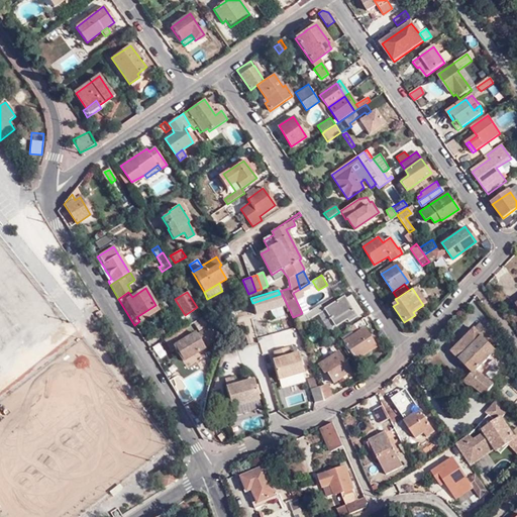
[(284,306),(280,294),(252,303),(255,315),(284,306)]
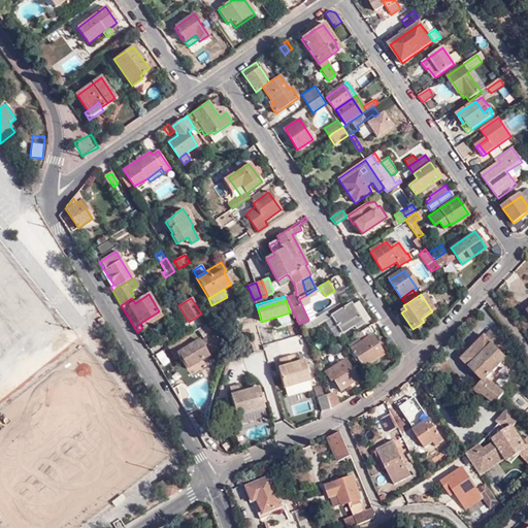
[(351,305),(363,324),(368,321),(356,302),(351,305)]
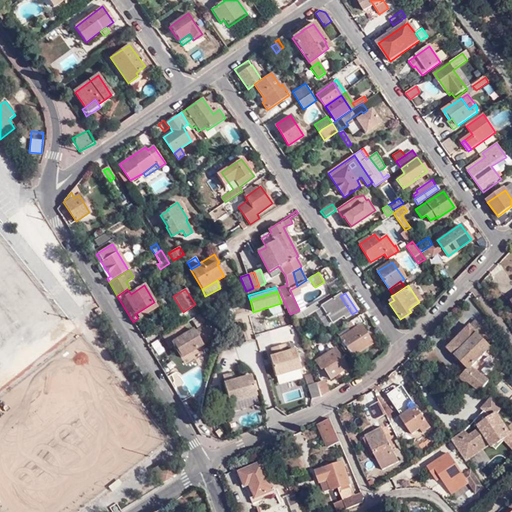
[(302,311),(295,296),(293,297),(299,310),(290,314),(292,317),(302,311)]
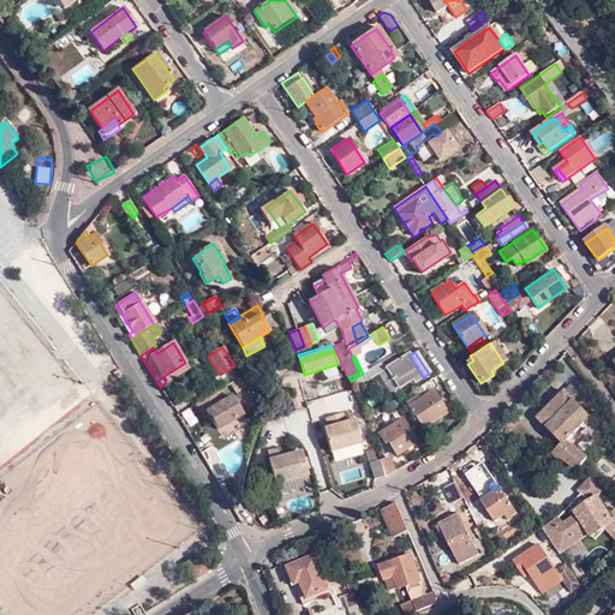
[(386,370),(398,387),(398,388),(412,380),(415,383),(423,377),(408,356),(386,370)]
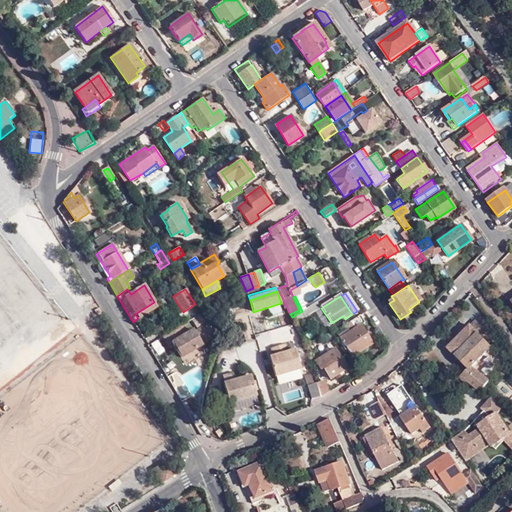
[(135,314),(138,318),(157,307),(154,302),(135,314)]
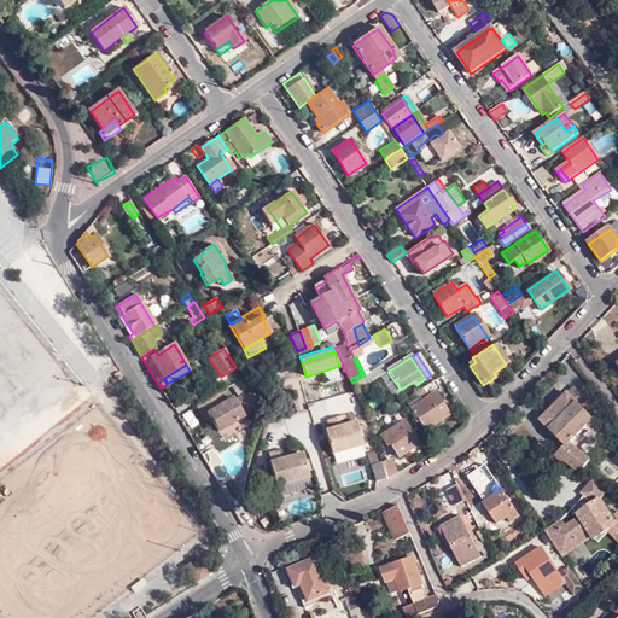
[(388,372),(384,365),(363,378),(356,382),(360,388),(367,383),(368,384),(380,377),(388,372)]
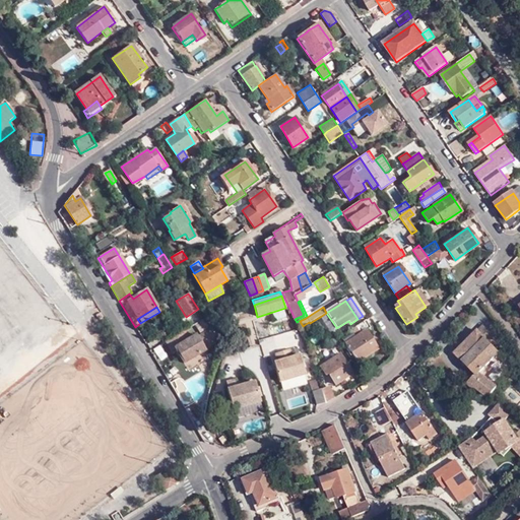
[(320,317),(330,332),(336,327),(326,313),(320,317)]
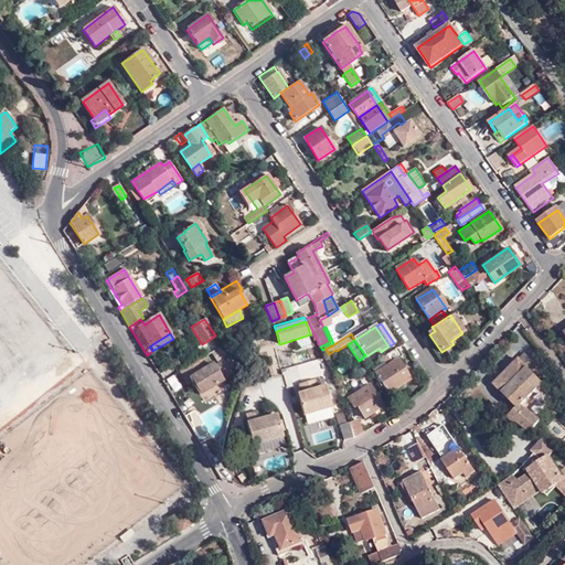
[(402,355),(396,349),(381,360),(386,366),(375,374),(388,394),(409,379),(404,370),(400,373),(392,362),(397,359),(402,355)]
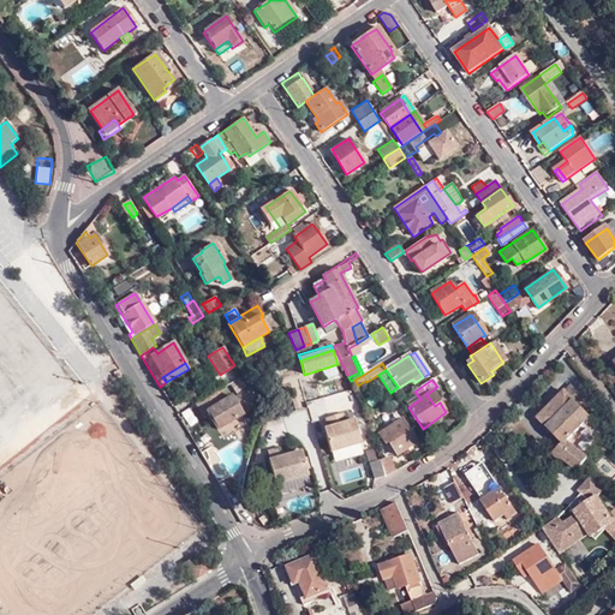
[(583,398),(571,386),(537,418),(562,442),(551,455),(557,460),(559,458),(575,470),(585,459),(565,441),(581,424),(585,428),(592,422),(577,404),(583,398)]
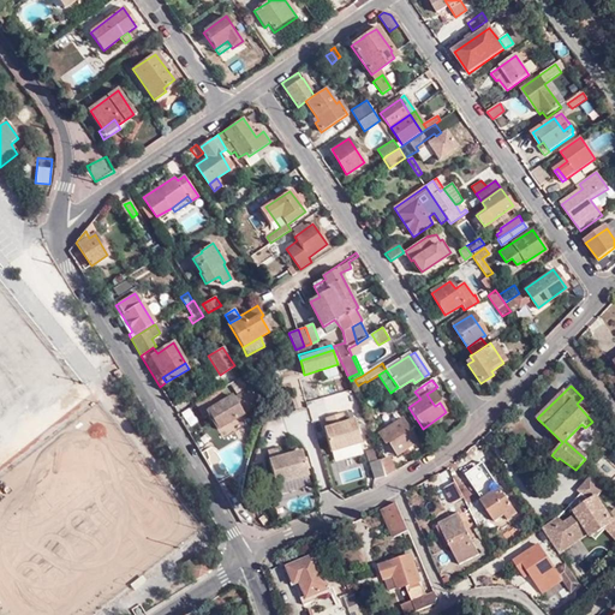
[(224,400),(219,389),(196,404),(202,417),(208,416),(215,429),(242,415),(242,413),(267,400),(250,387),(232,396),(231,395),(224,400)]
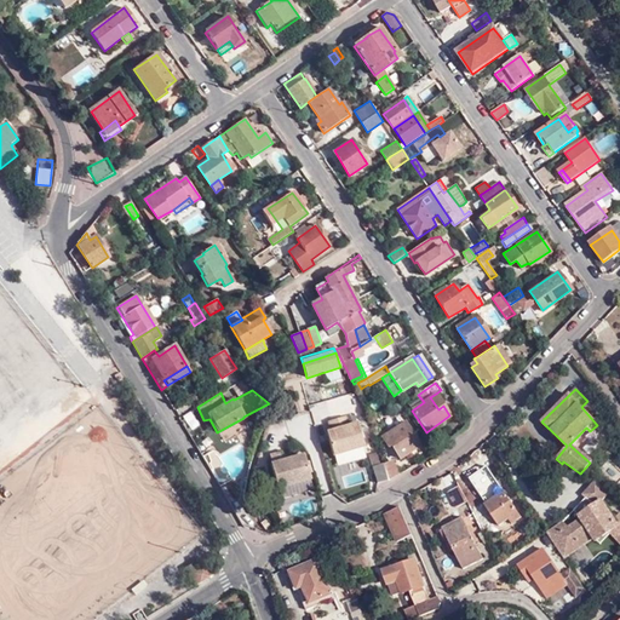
[(443,406),(436,394),(430,397),(438,409),(443,406)]
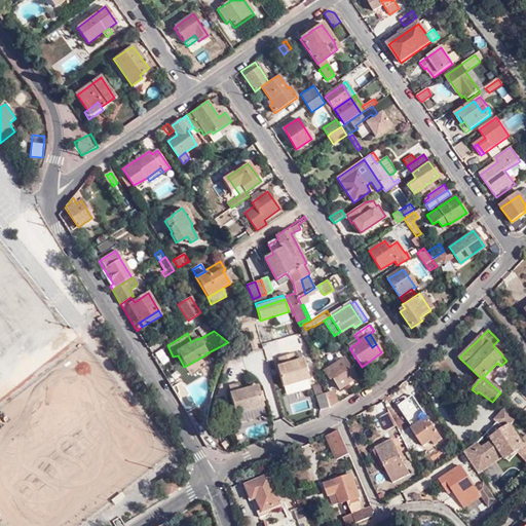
[(277,367),(284,386),(309,379),(303,359),(296,362),(293,353),(278,358),(280,366),(277,367)]
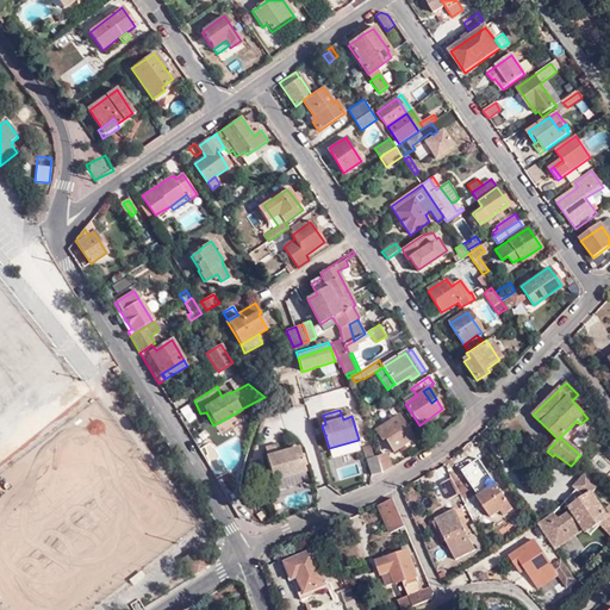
[(241,412),(216,425),(221,434),(246,421),(241,412)]
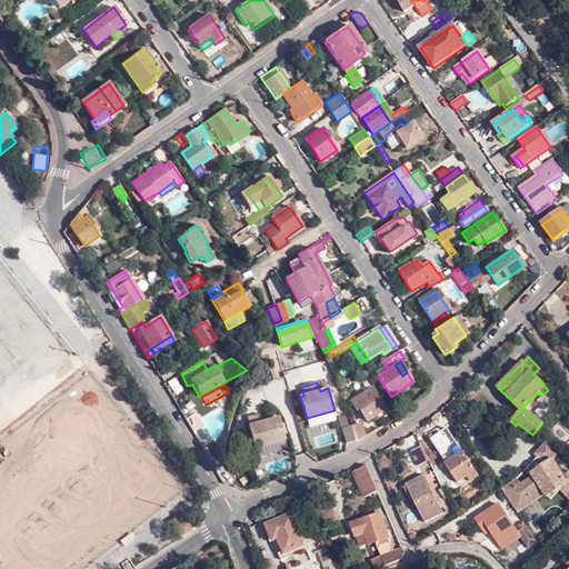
[(385,409),(371,389),(351,402),(356,410),(359,408),(368,420),(385,409)]
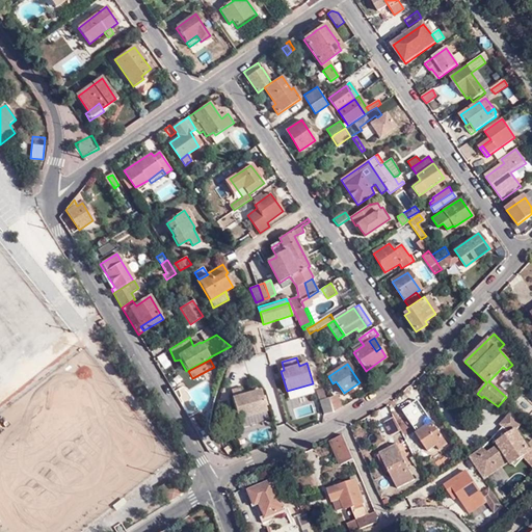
[(192,397),(189,392),(186,387),(183,386),(175,391),(176,392),(189,415),(200,408),(196,403),(195,403),(194,403),(193,403),(192,403),(191,403),(190,402),(190,401),(190,400),(190,399),(191,399),(191,398),(192,397)]
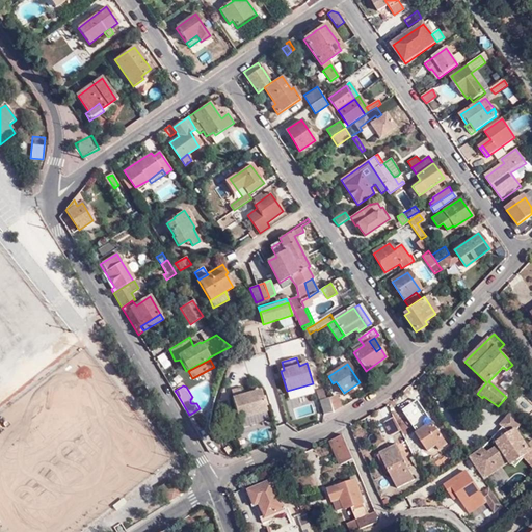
[(333,413),(334,411),(329,399),(326,400),(322,388),(316,390),(324,415),(333,413)]
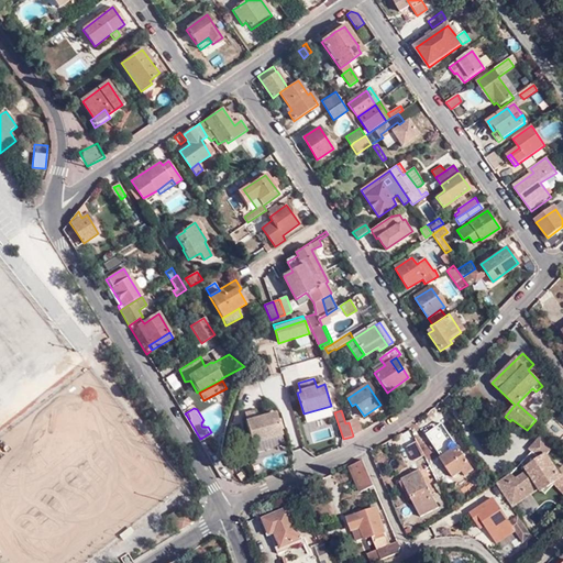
[(246,422),(253,444),(283,435),(276,414),(265,417),(257,419),(256,416),(255,411),(245,414),(247,422),(246,422)]
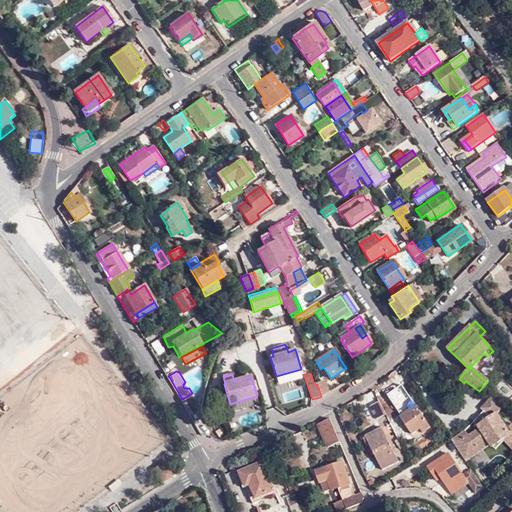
[(321,396),(329,391),(324,381),(317,384),(321,396)]
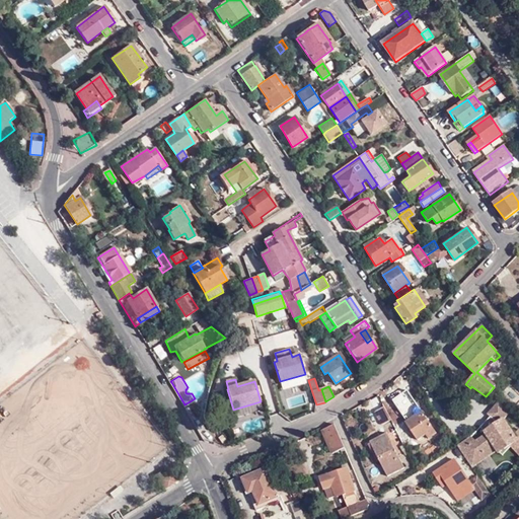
[(391,419),(392,423),(399,420),(389,400),(383,404),(384,405),(389,416),(391,419)]
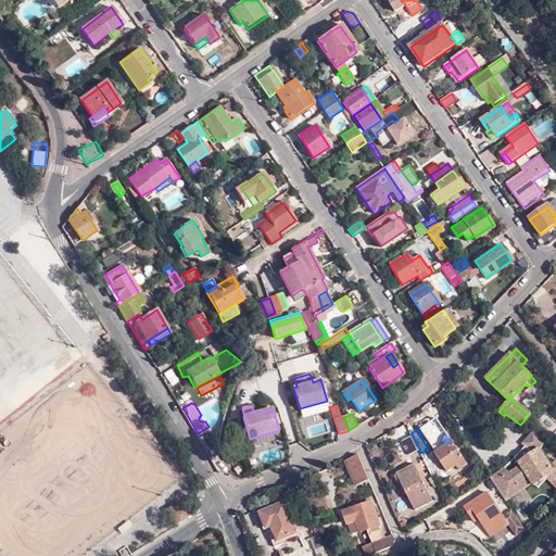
[(541,451),(547,444),(535,432),(525,444),(527,447),(505,468),(509,474),(521,466),(519,463),(527,457),(523,454),(529,449),(533,454),(540,450),(541,451)]
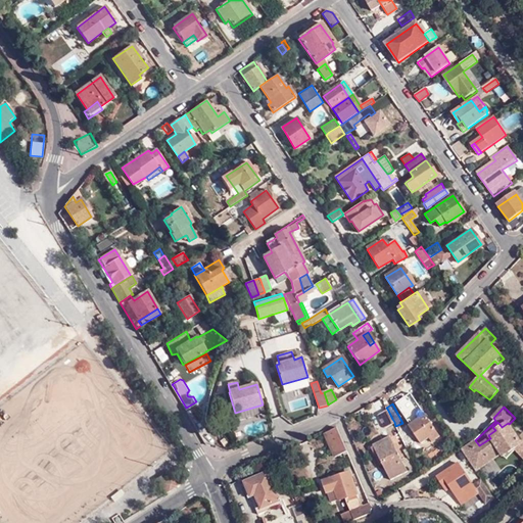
[(377,414),(384,428),(394,422),(392,419),(387,409),(377,414)]
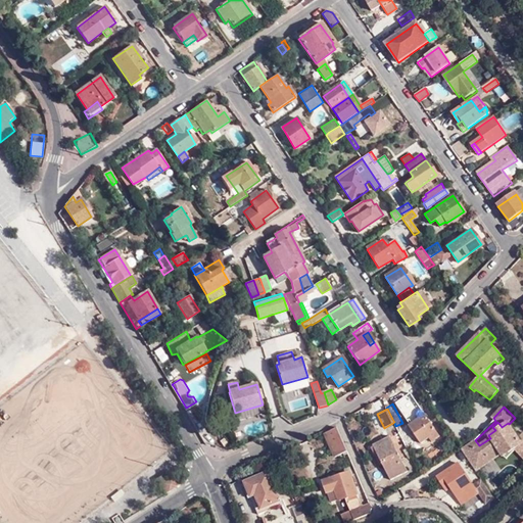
[(431,435),(434,439),(439,436),(422,411),(417,415),(419,419),(417,421),(409,426),(420,442),(428,437),(431,435)]
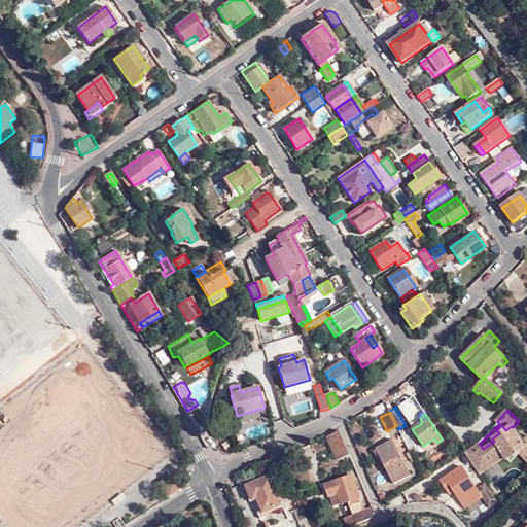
[(506,461),(519,454),(523,451),(526,454),(526,445),(525,447),(523,443),(522,442),(513,427),(512,426),(505,430),(501,425),(496,430),(499,433),(492,438),(494,442),(483,449),(479,444),(464,453),(480,475),(505,458),(506,461)]
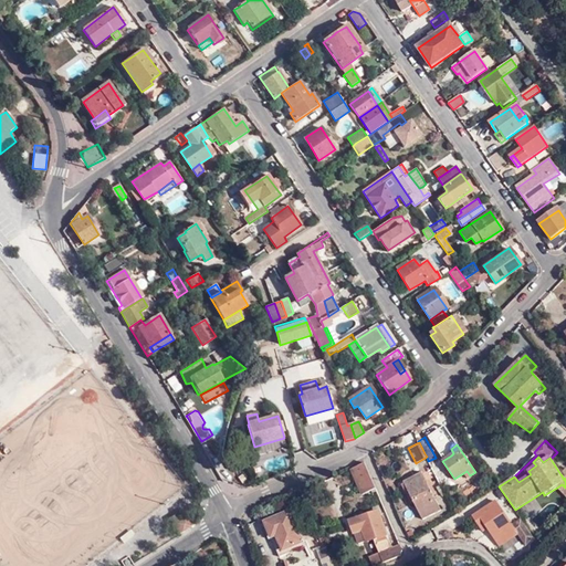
[(362,494),(375,489),(365,463),(350,470),(362,494)]
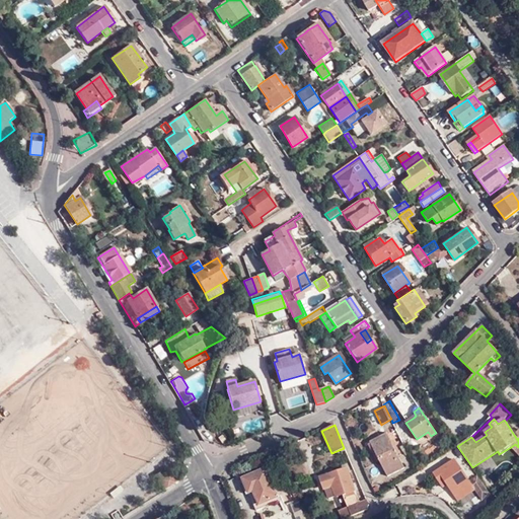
[(403,467),(386,434),(370,442),(387,475),(403,467)]
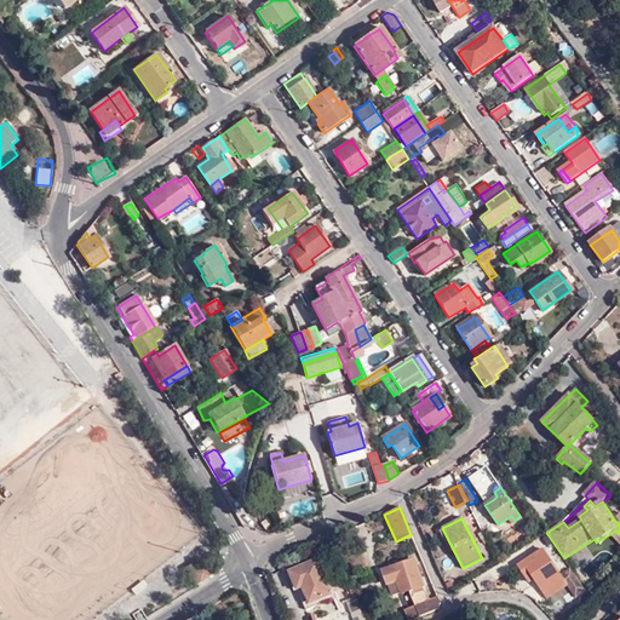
[(534,579),(547,598),(567,585),(577,578),(570,568),(561,575),(543,549),(517,566),(526,577),(530,574),(534,579)]
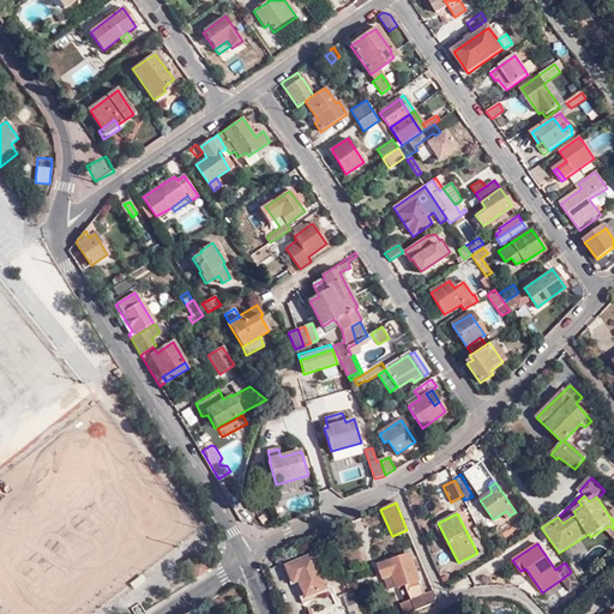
[(407,585),(409,591),(421,587),(410,554),(380,564),(385,579),(386,579),(392,578),(396,588),(407,585)]
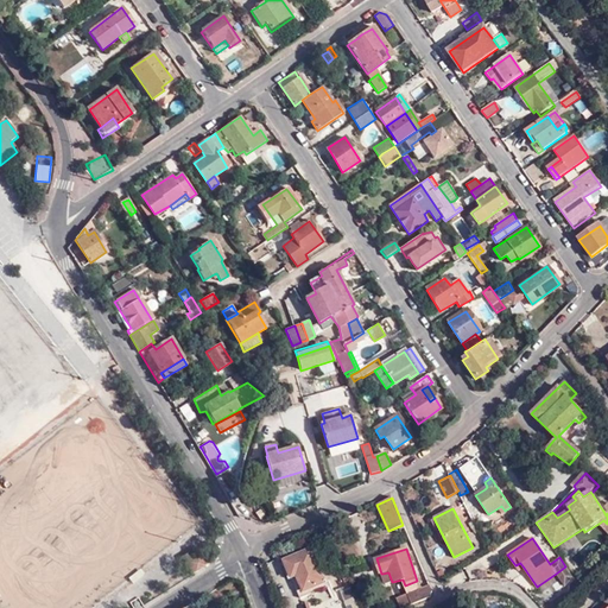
[(327,587),(311,550),(286,561),(301,596),(327,587)]
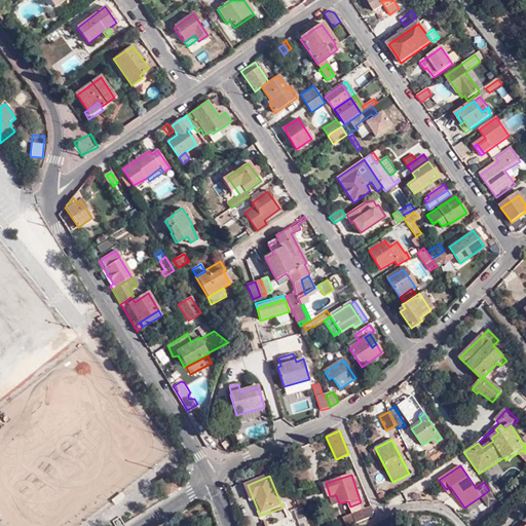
[(481,496),(488,506),(495,499),(489,490),(481,496)]
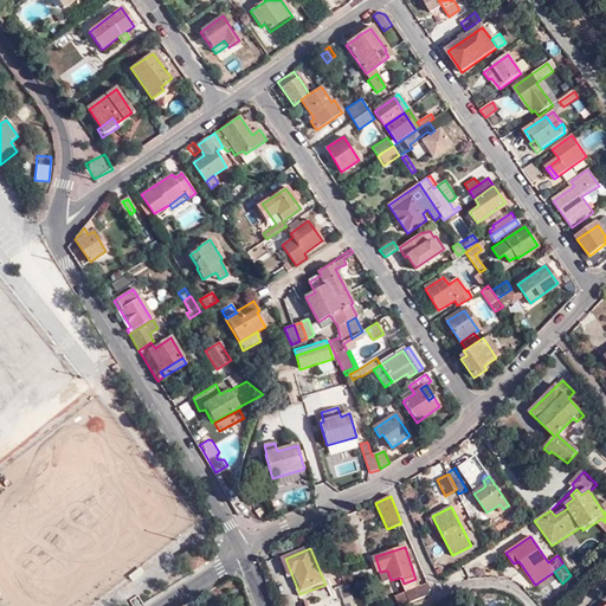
[(404,584),(407,592),(419,588),(416,579),(404,584)]
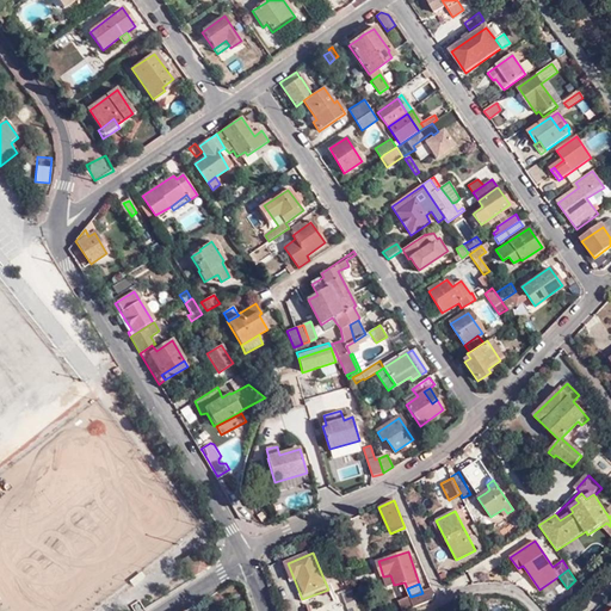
[(411,609),(432,600),(433,594),(431,590),(423,593),(411,597),(413,603),(409,604),(411,609)]
